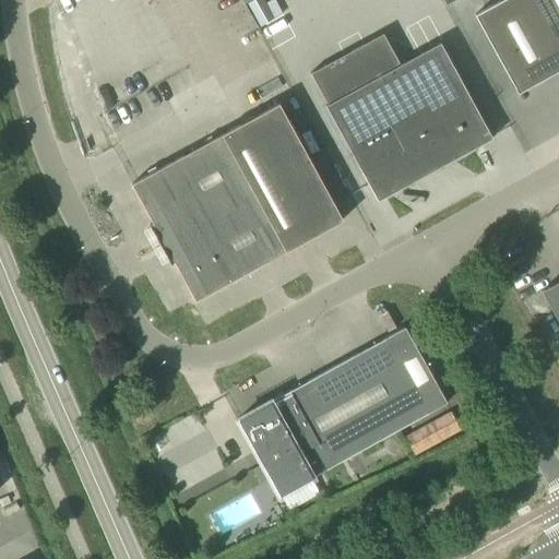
[(558,0),(500,0),(475,14),(518,93),(558,70),(558,0)]
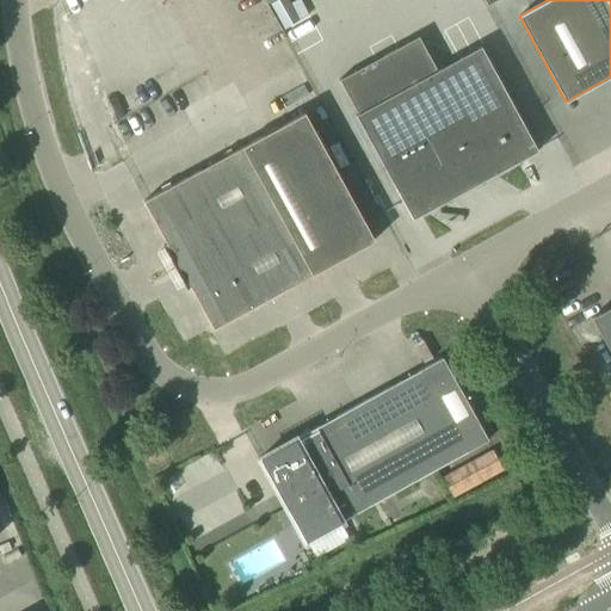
[(356,117),(403,202),(413,220),(538,152),(482,47),(437,72),(419,38),(340,82),(358,116),(356,117)]
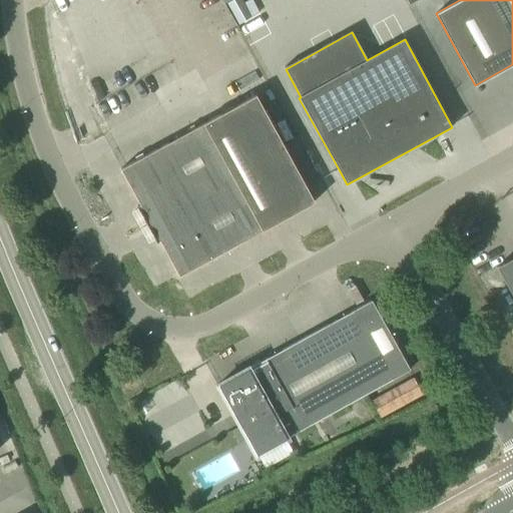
[(191,102),(201,122),(219,113),(210,93),(191,102)]
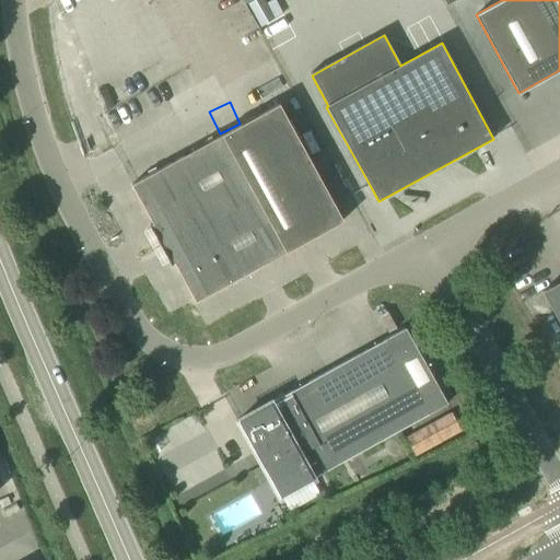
[(206,143),(237,202),(269,260),(343,220),(279,103),(206,143)]
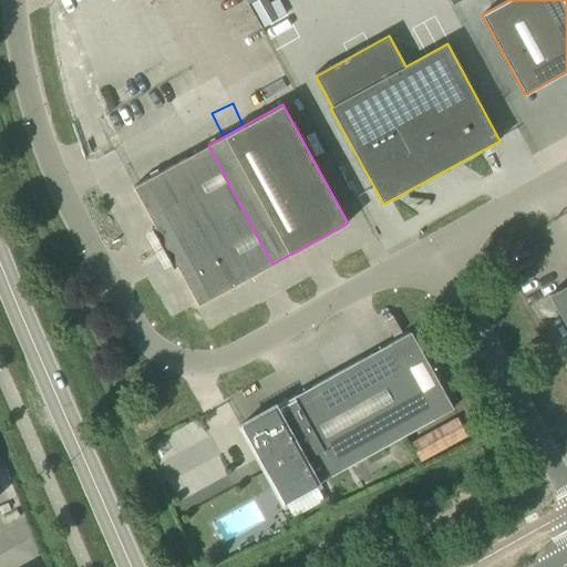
[(162,247),(240,205),(208,145),(133,186),(155,226),(151,227),(162,247)]
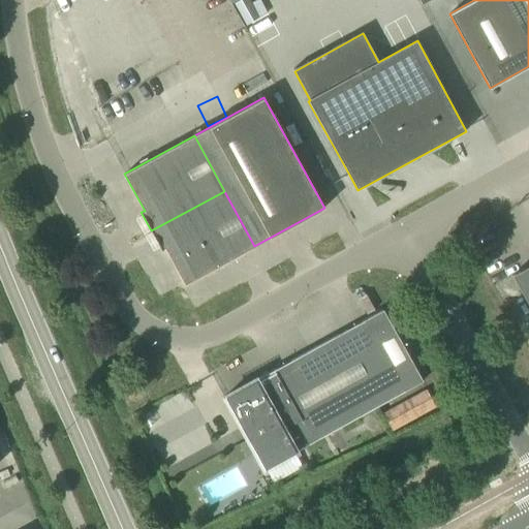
[(185,284),(254,246),(224,191),(151,230),(161,249),(164,248),(185,284)]
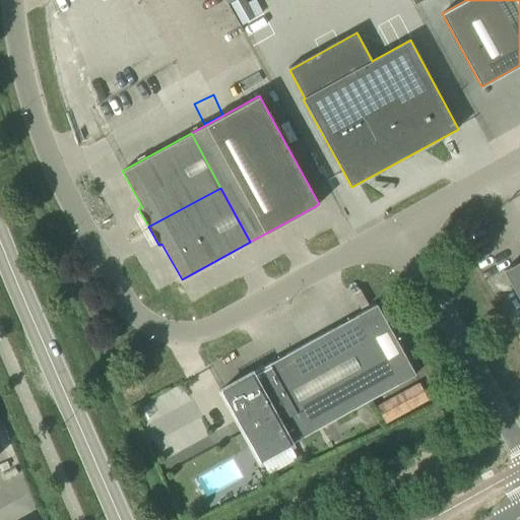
[(519,261),(503,270),(519,301),(519,261)]
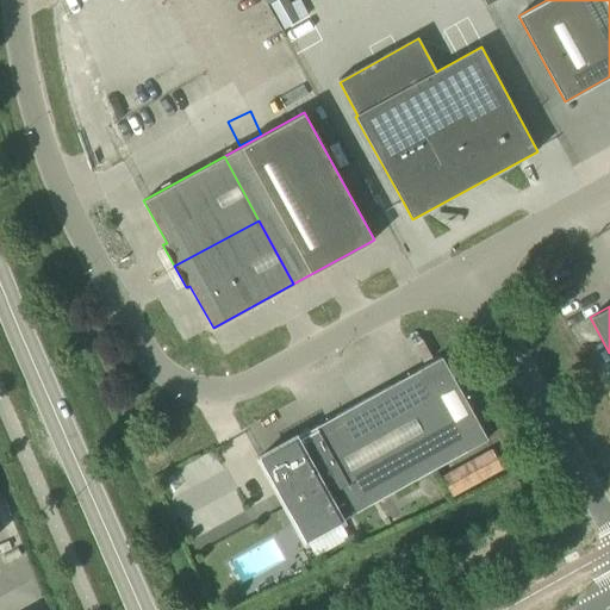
[(442,356),(421,367),(340,412),(386,496),(467,450),(487,439),(442,356)]
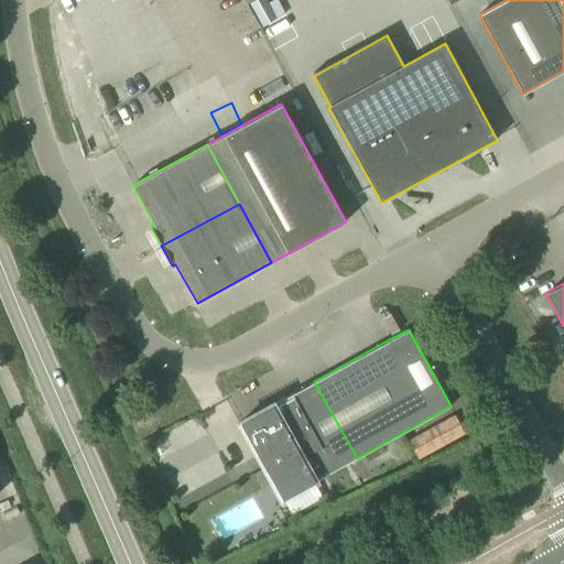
[(357,458),(314,381),(239,423),(282,500),(357,458)]
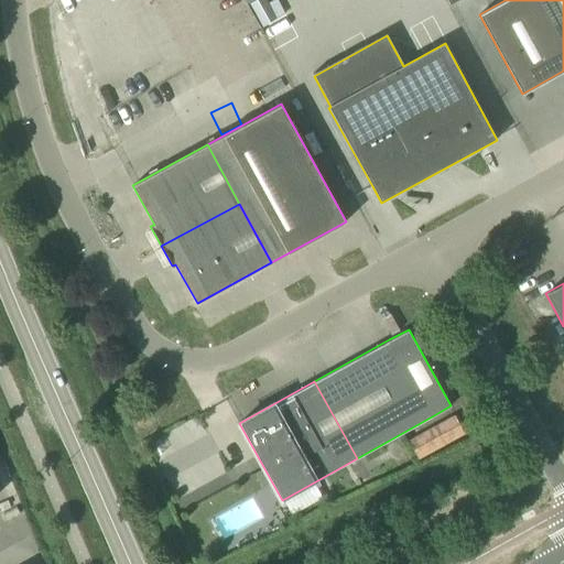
[(457,415),(410,435),(418,455),(465,435),(457,415)]
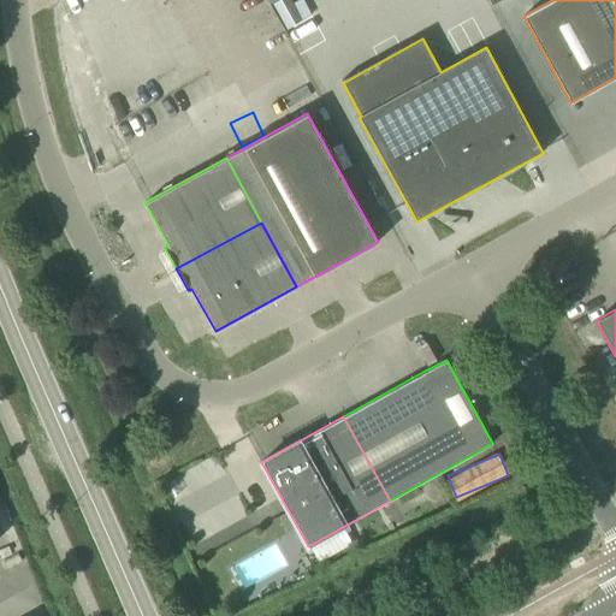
All buildings are outlined.
